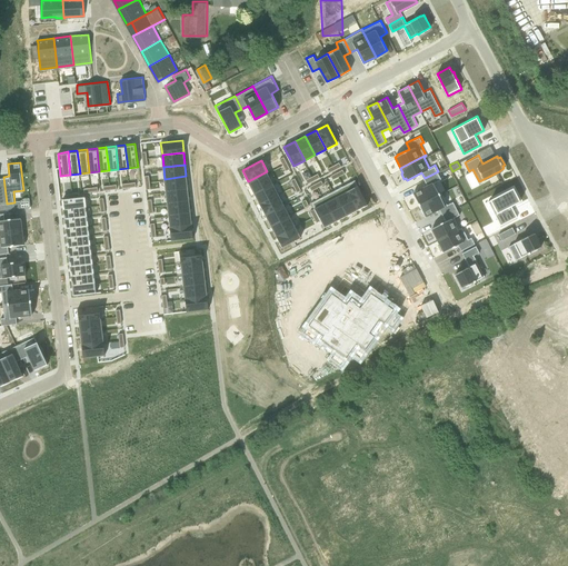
[(267,171),(248,181),(253,192),(272,182),(267,171)]
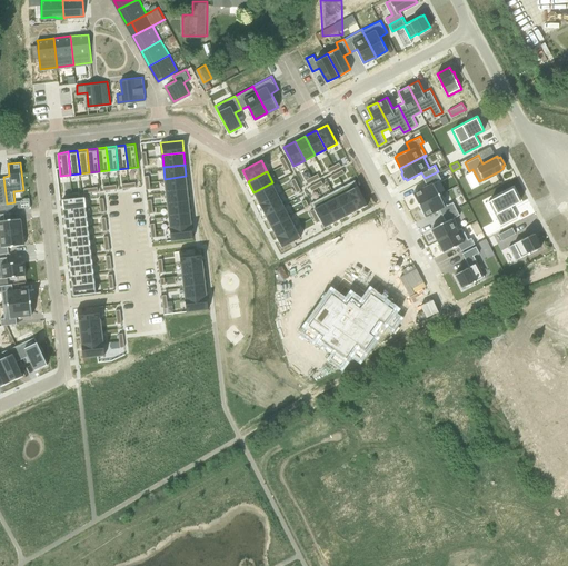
[(416,191),(414,192),(416,197),(418,202),(419,204),(441,192),(441,191),(439,192),(434,182),(441,178),(438,171),(425,178),(427,185),(416,190),(416,191)]
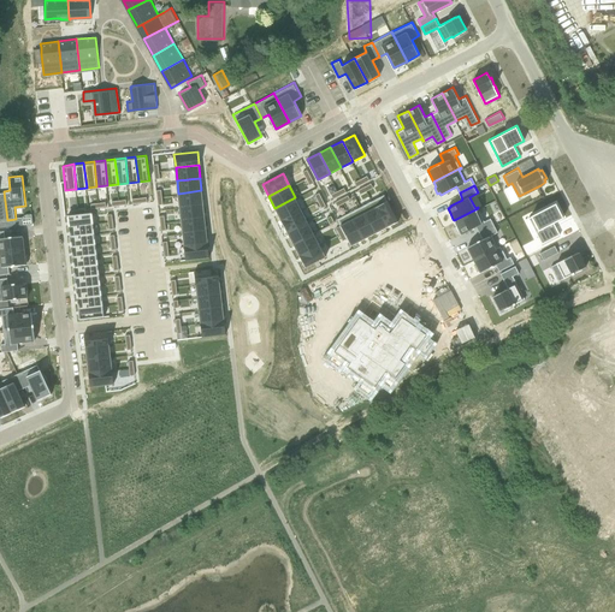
[(201,190),(178,194),(181,206),(203,203),(201,190)]
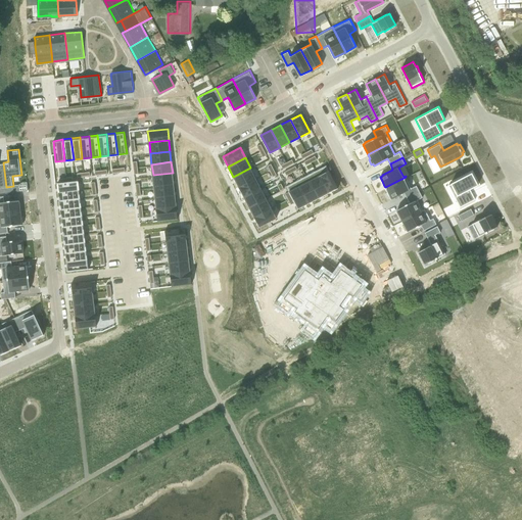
[(326,163),(316,170),(328,192),(338,187),(326,163)]
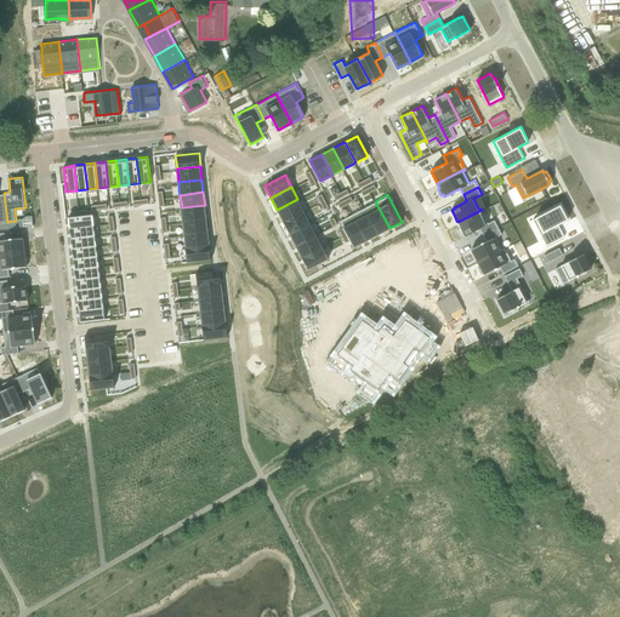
[(297,199),(277,210),(283,221),(303,210),(297,199)]
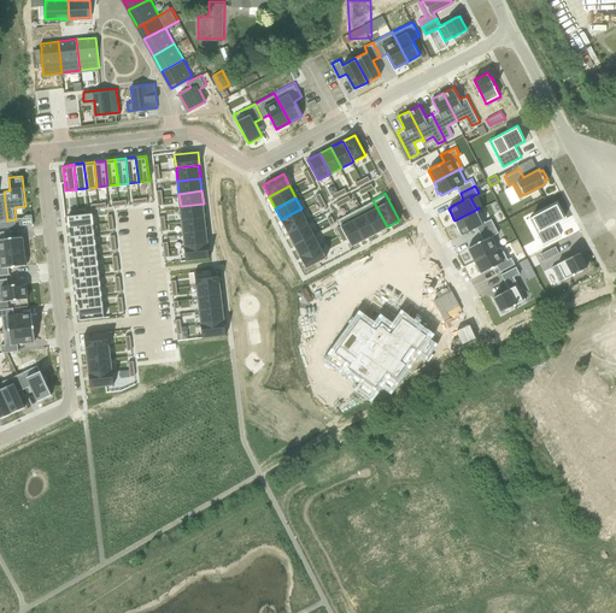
[(373,200),(362,206),(375,233),(387,227),(373,200)]
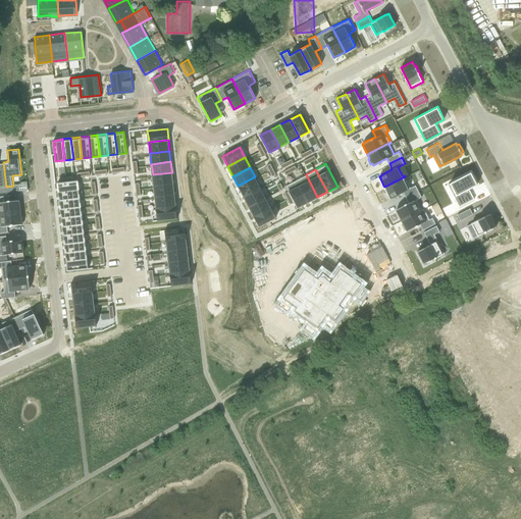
[(471,171),(448,184),(459,206),(474,198),(469,188),(477,184),(471,171)]
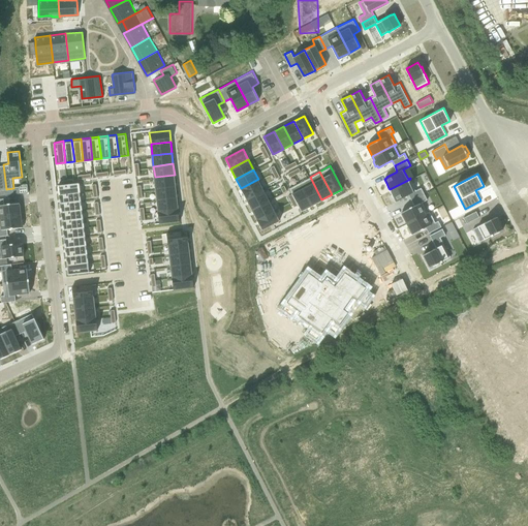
[(175,175),(155,177),(156,188),(176,186),(175,175)]
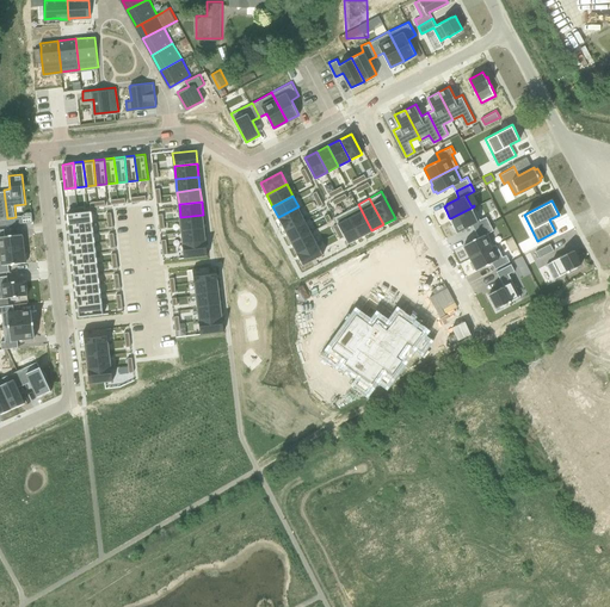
[(358,204),(346,210),(361,236),(371,230),(358,204)]
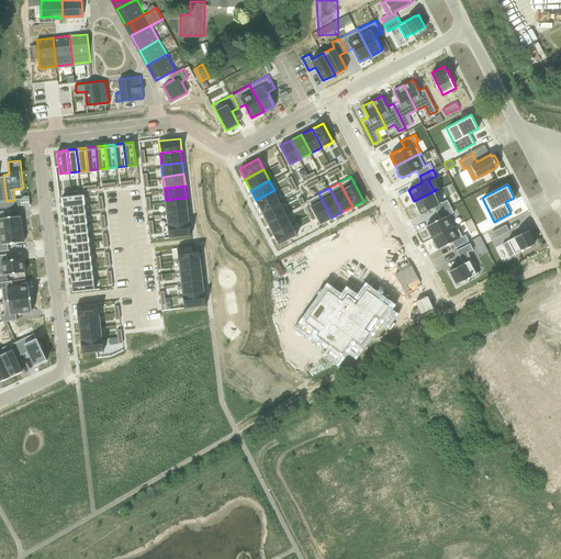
[(275,190),(256,200),(261,211),(280,201),(275,190)]
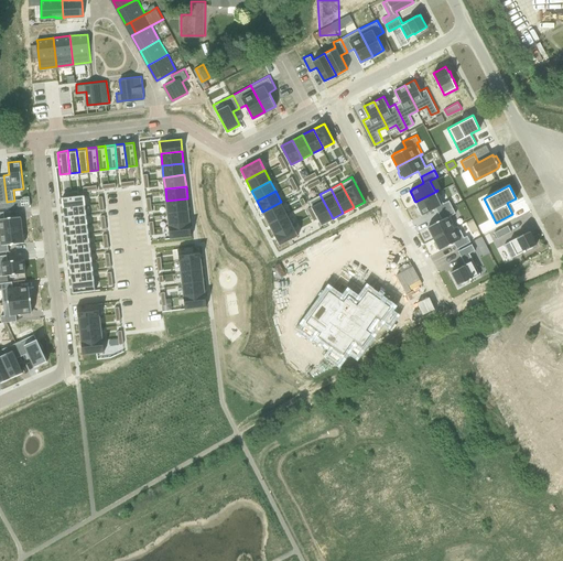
[(437,191),(415,202),(415,203),(417,203),(418,206),(415,207),(419,213),(421,212),(422,214),(436,206),(439,212),(453,205),(450,198),(444,202),(437,191)]
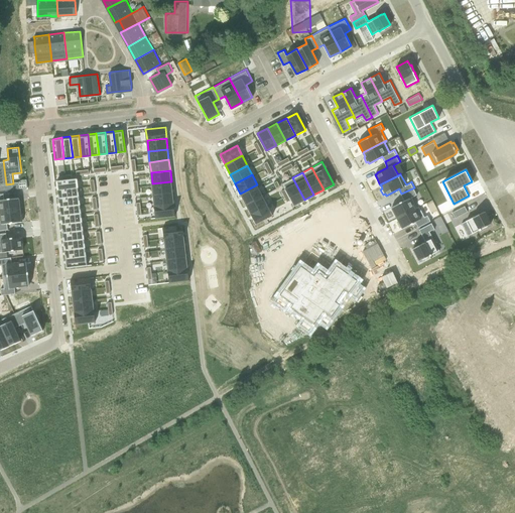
[(60,179),(56,179),(57,188),(79,186),(78,176),(60,179)]
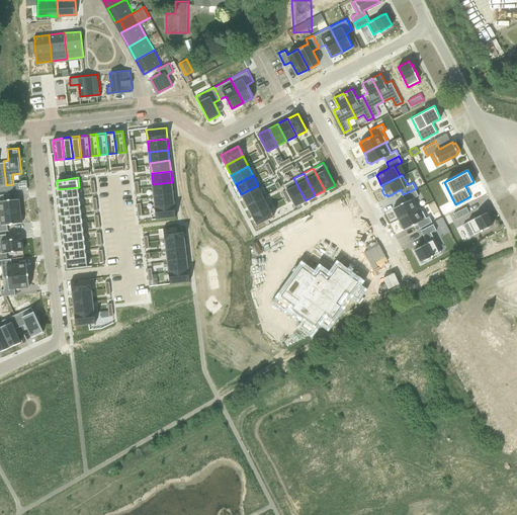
[(293,178),(283,183),(287,191),(295,205),(306,200),(293,178)]
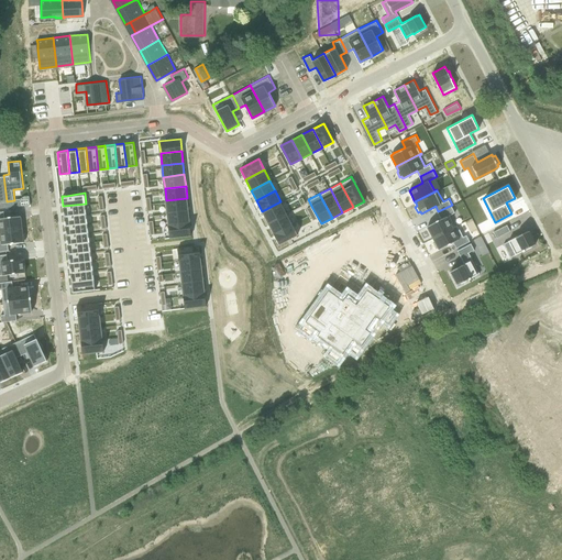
[(187,198),(166,200),(167,212),(188,210),(187,198)]
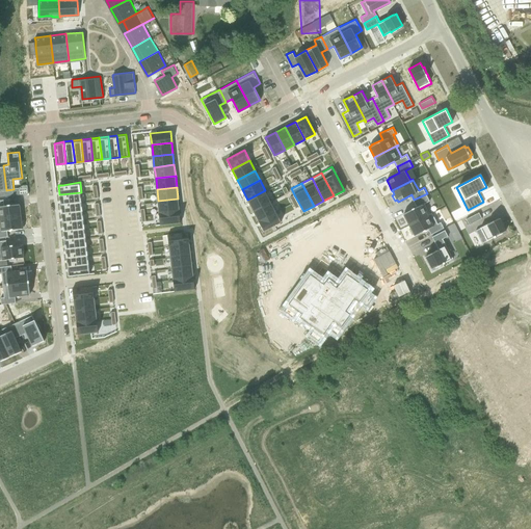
[(265,190),(247,200),(253,209),(270,200),(265,190)]
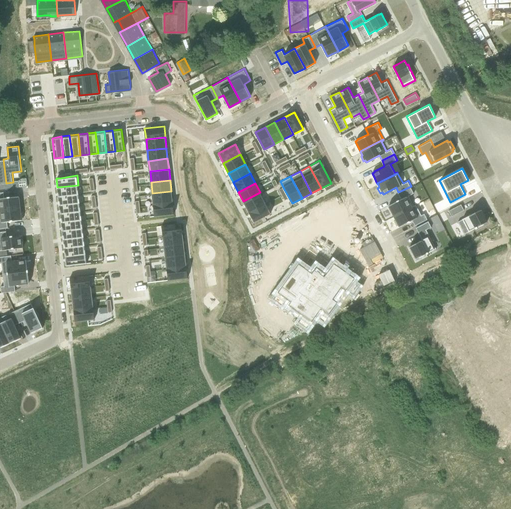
[(78,185),(57,187),(58,195),(79,193),(78,185)]
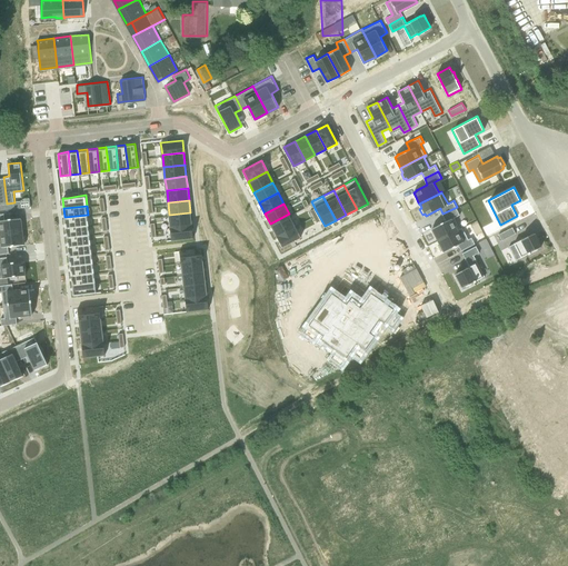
[(435,226),(432,228),(435,231),(434,232),(438,239),(462,226),(460,227),(455,216),(460,214),(457,207),(442,214),(446,220),(435,226)]
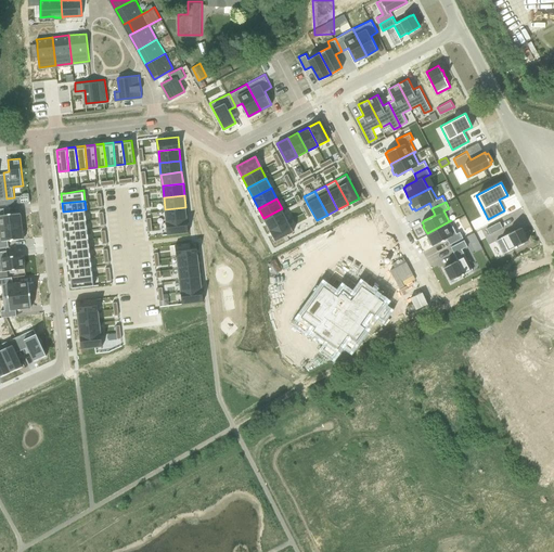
[(4,206),(0,206),(0,227),(1,227),(22,225),(22,216),(21,216),(21,212),(17,212),(5,213),(4,206)]
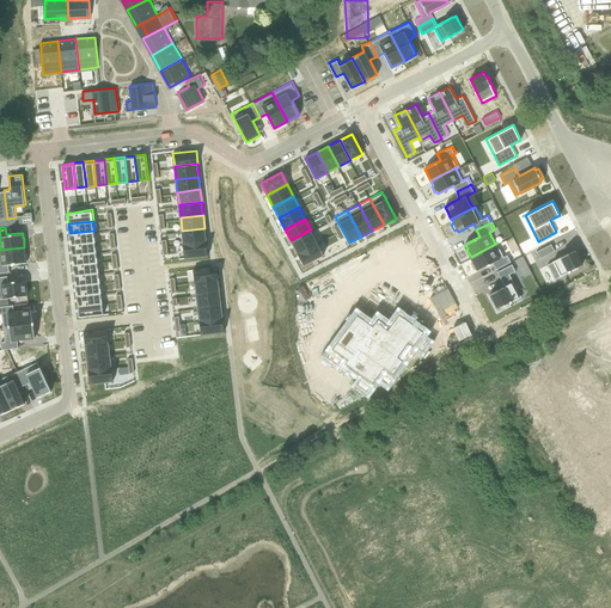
[(205,228),(182,231),(183,243),(206,240),(205,228)]
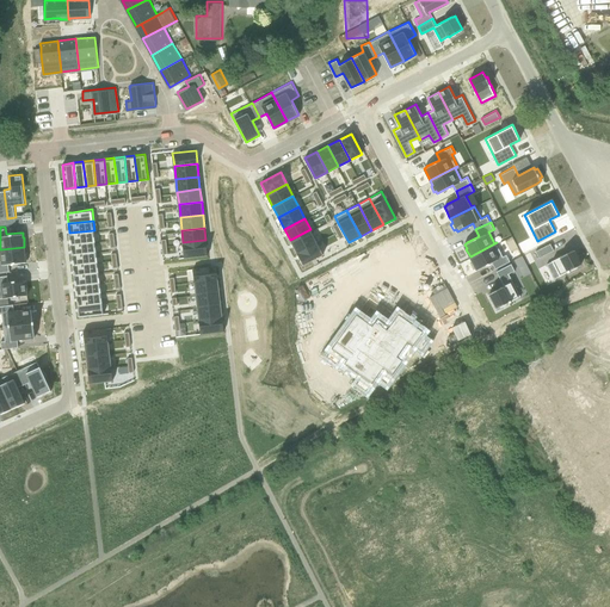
[(310,229),(290,240),(296,252),(316,241),(310,229)]
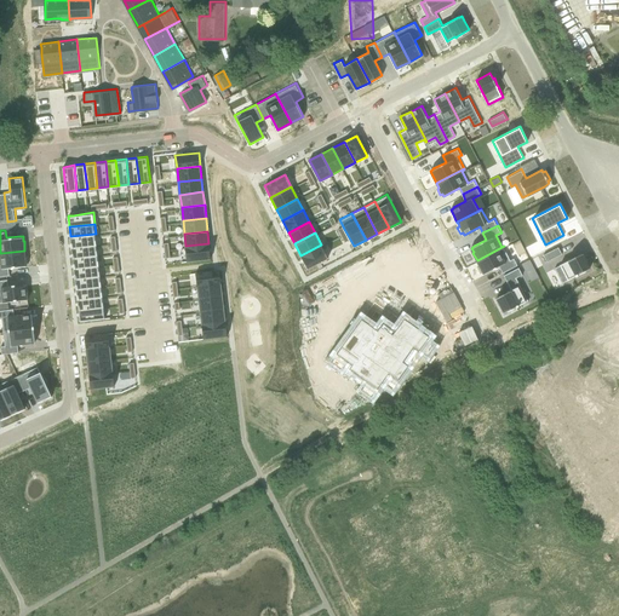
[(96,234),(70,236),(72,247),(97,245),(96,234)]
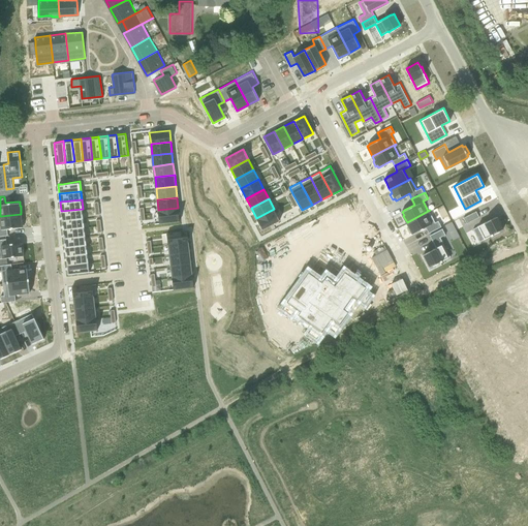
[(158,211),(159,222),(180,219),(179,208),(178,208),(158,210),(158,211)]
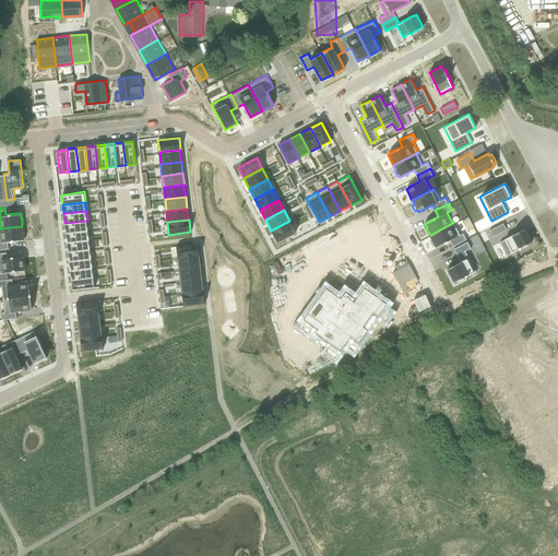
[(87,221),(64,223),(66,233),(88,229),(87,221)]
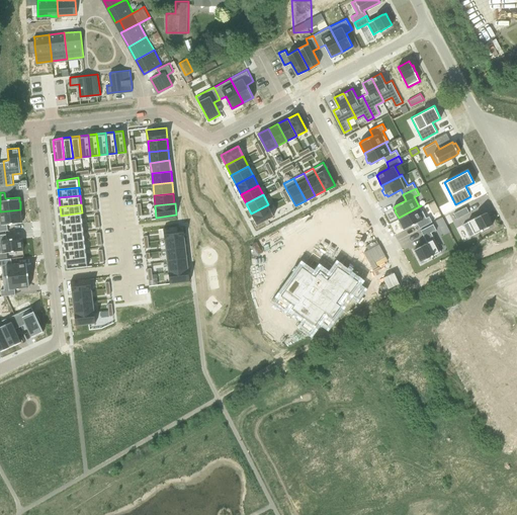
[(268,204),(251,213),(257,224),(274,215),(268,204)]
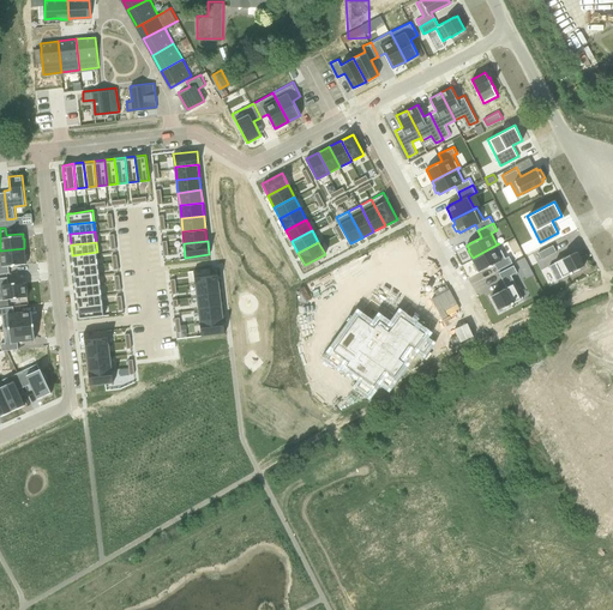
[(499,243),(473,258),(475,263),(473,264),(476,270),(478,269),(479,271),(494,263),(498,269),(512,261),(509,254),(505,255),(499,243)]
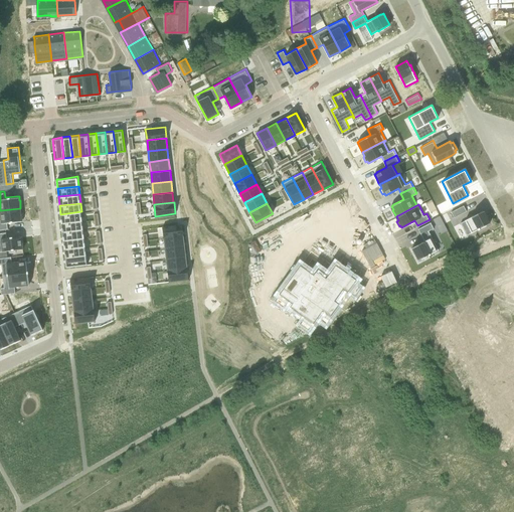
[(464,204),(452,210),(455,216),(467,209),(464,204)]
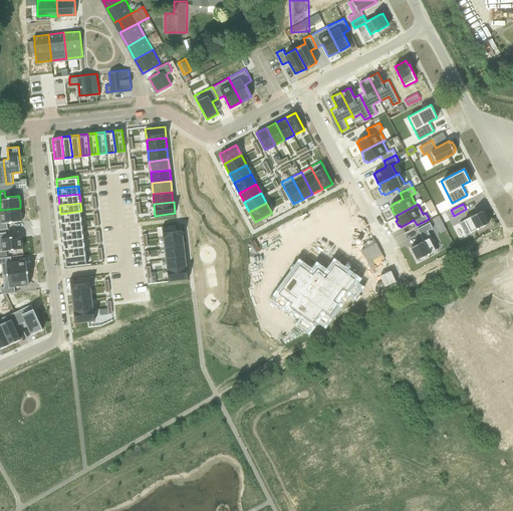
[(0,228),(8,227),(7,221),(22,220),(22,218),(24,217),(23,211),(21,212),(20,208),(1,210),(0,210),(0,228)]
